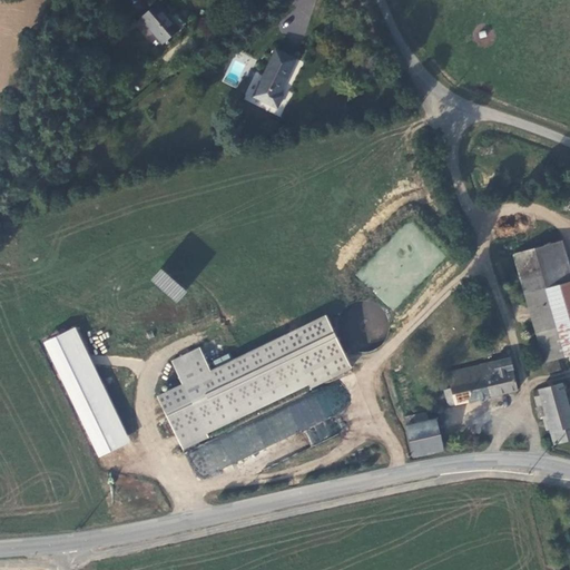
[(140,18),(163,43),(186,23),(177,12),(170,18),(158,3),(140,18)]
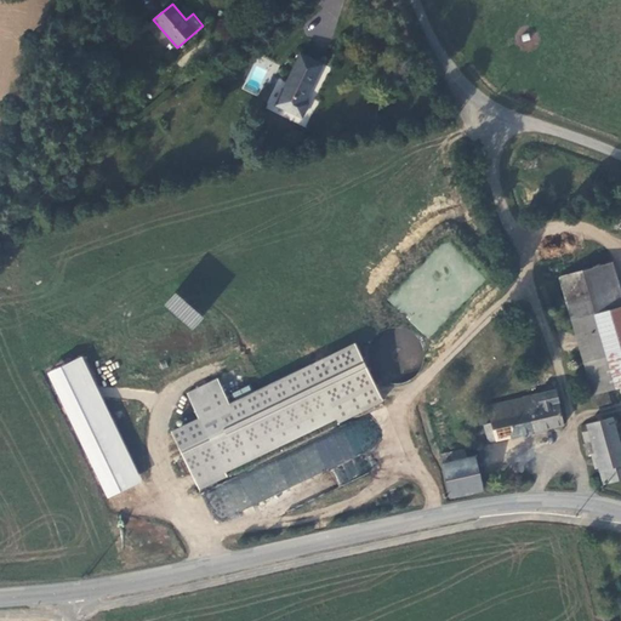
[(530,41),(522,43),(523,50),(541,47),(539,30),(529,32),(530,41)]
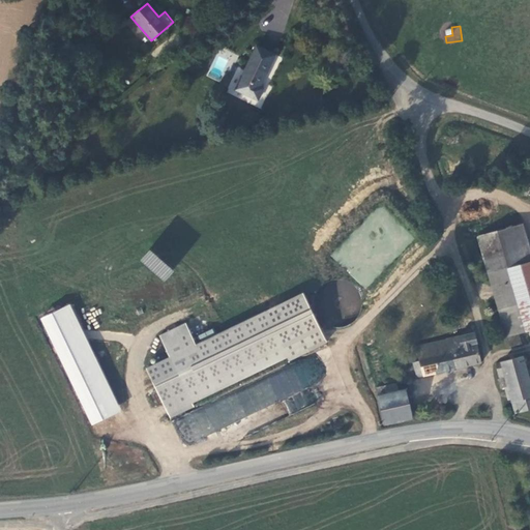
[(236,89),(258,100),(264,89),(260,86),(276,55),(259,46),(236,89)]
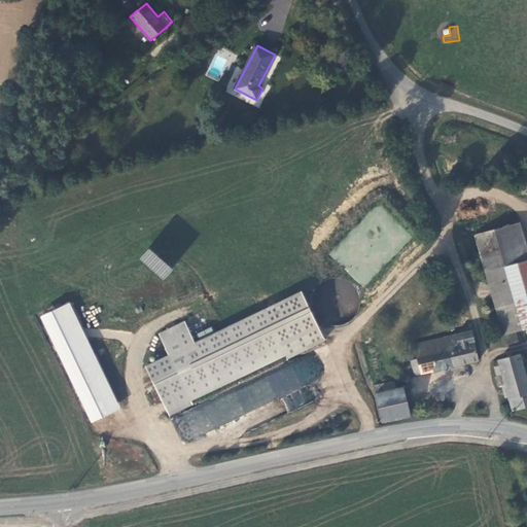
[(475,235),(503,335),(516,331),(526,327),(526,260),(525,261),(515,223),(475,235)]
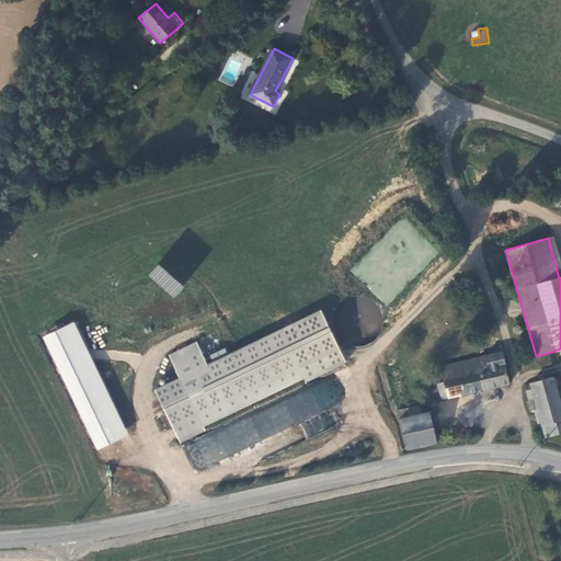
[(158,264),(148,276),(173,298),(184,286),(158,264)]
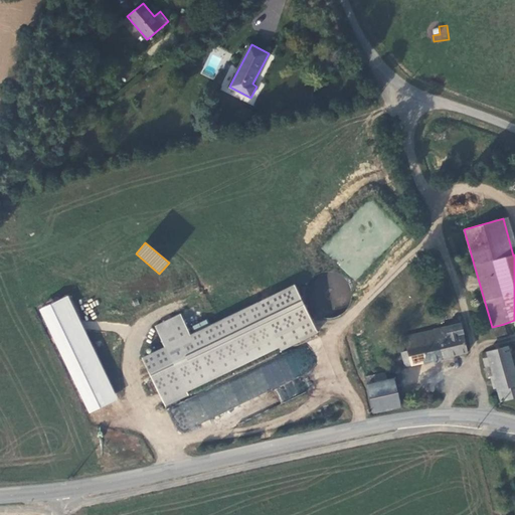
[(295,285),(259,303),(280,346),(281,350),(318,332),(295,285)]
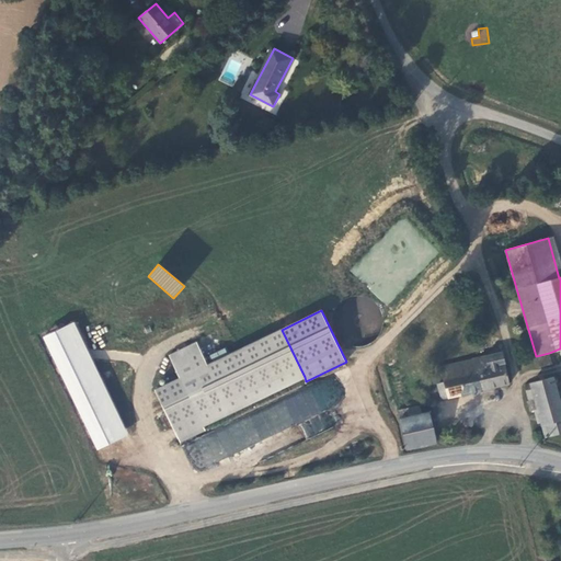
[(180,378),(203,426),(305,377),(282,330),(208,365),(197,342),(169,355),(180,378)]
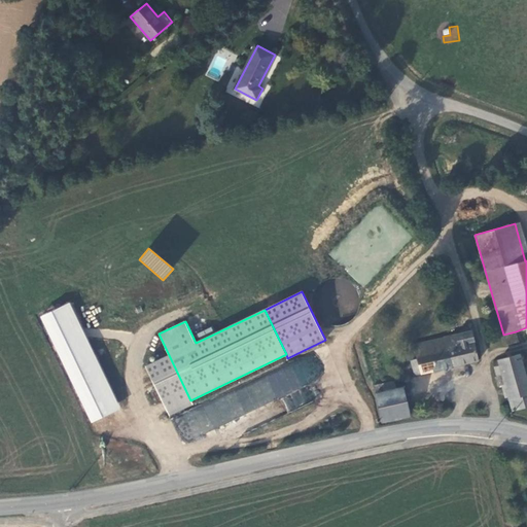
[(199,338),(213,331),(211,327),(197,334),(199,338)]
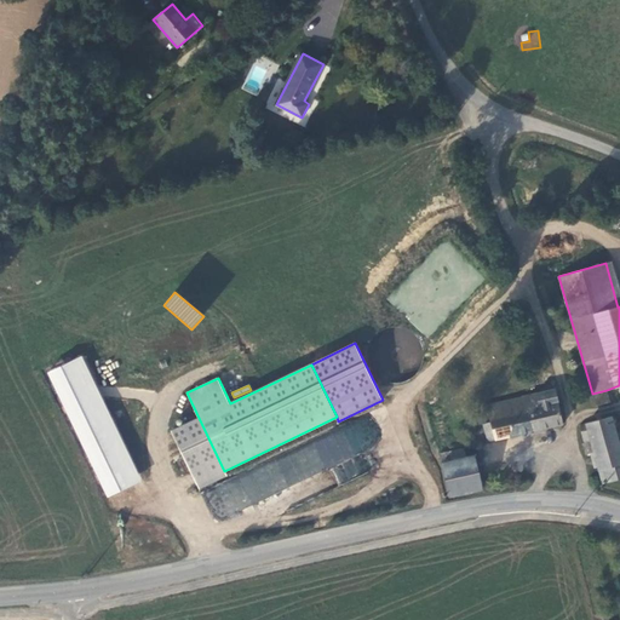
[(489,441),(563,424),(556,392),(552,390),(487,405),(491,424),(483,425),(489,441)]
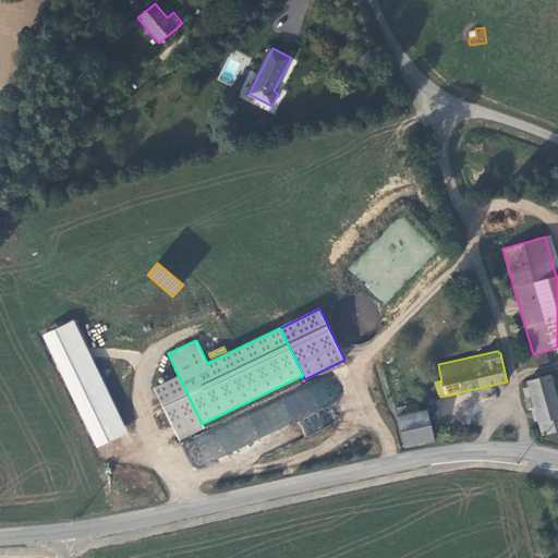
[(533,354),(536,365),(549,361),(546,351),(533,354)]
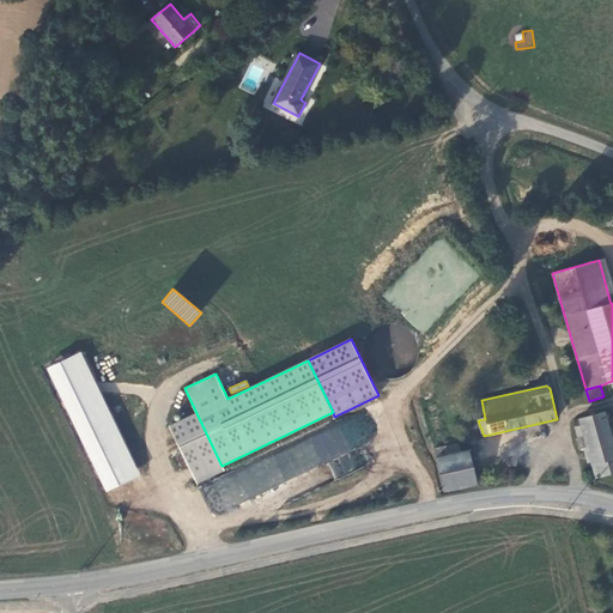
[(612,473),(612,439),(605,412),(574,420),(577,437),(583,436),(588,449),(595,477),(598,478),(612,473)]
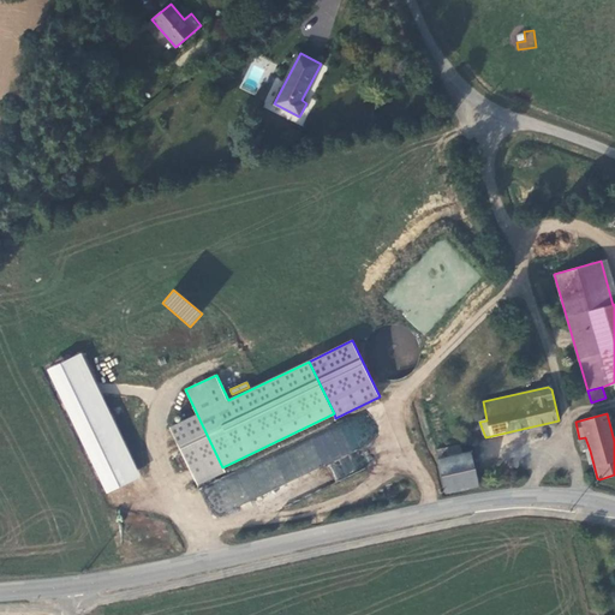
[(197,415),(169,428),(197,484),(225,471),(222,467),(197,415)]
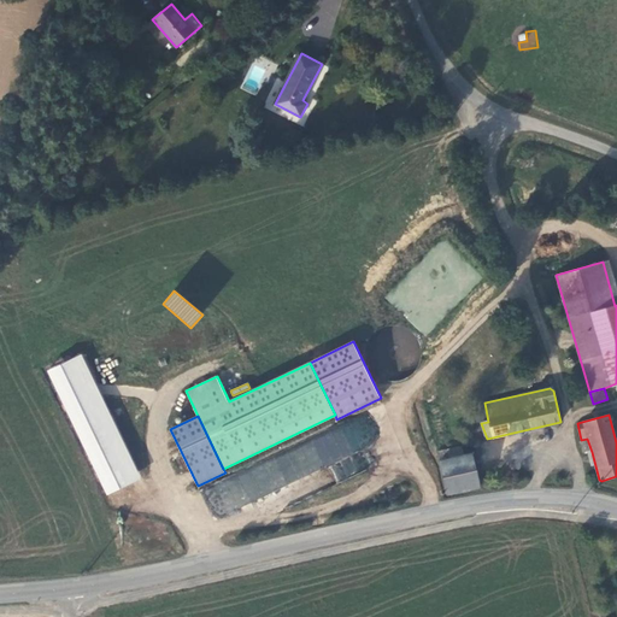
[(587,439),(581,440),(586,453),(592,452),(587,439)]
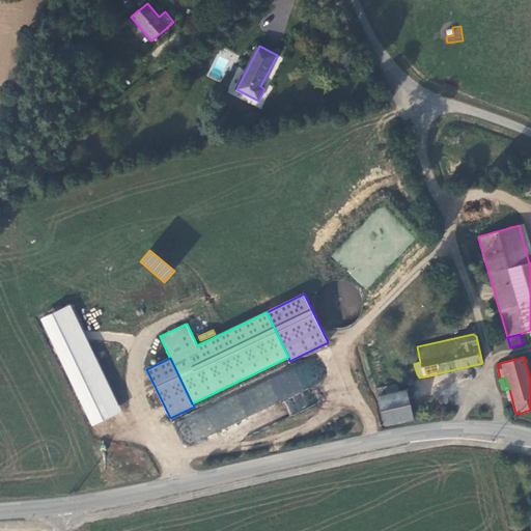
[(376,389),(379,396),(399,392),(397,384),(376,389)]
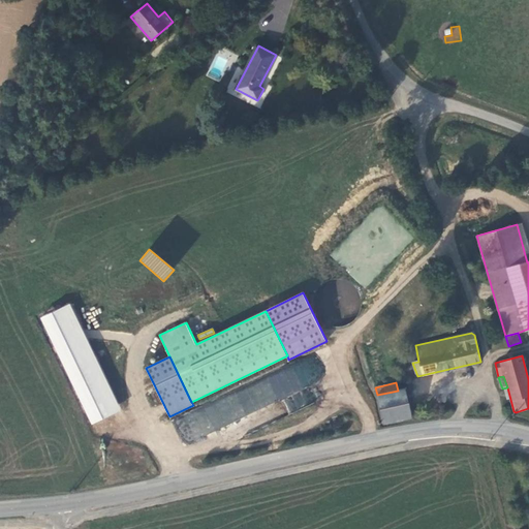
[(377,395),(383,424),(412,417),(405,389),(398,391),(377,395)]
